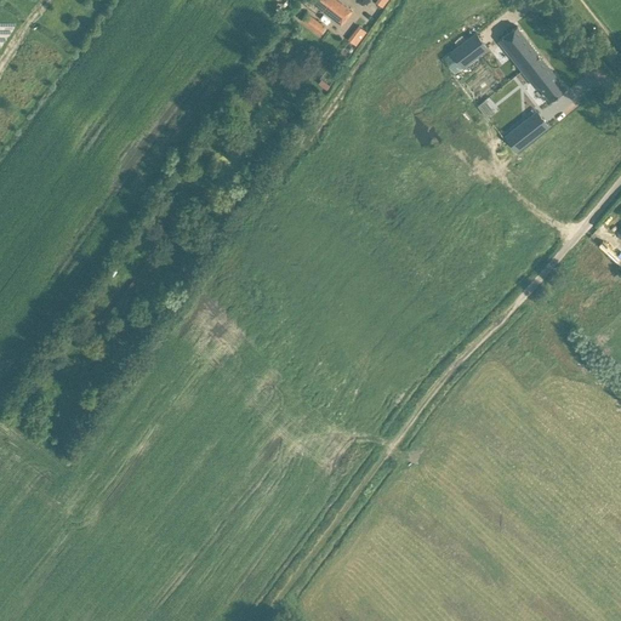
[(308,0),(309,0),(340,26),(352,10),(339,0),(308,0)]
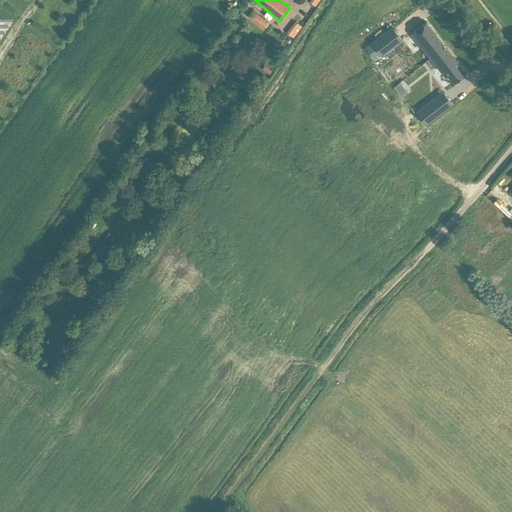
[(249,16),(264,28),(269,22),(253,10),(249,16)]
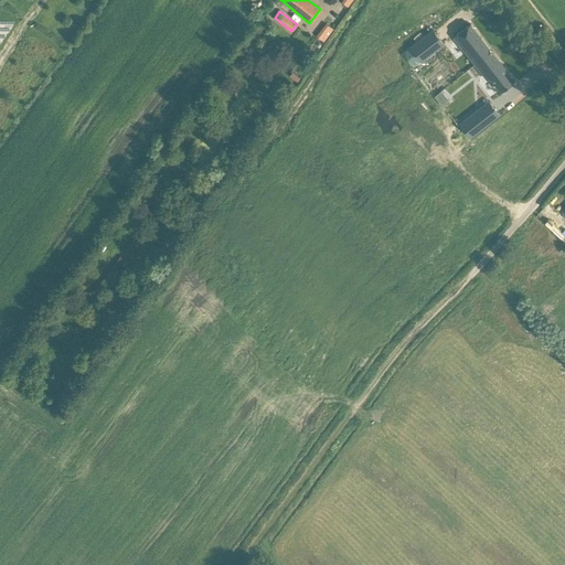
[(327,22),(317,35),(324,41),(334,28),(327,22)]
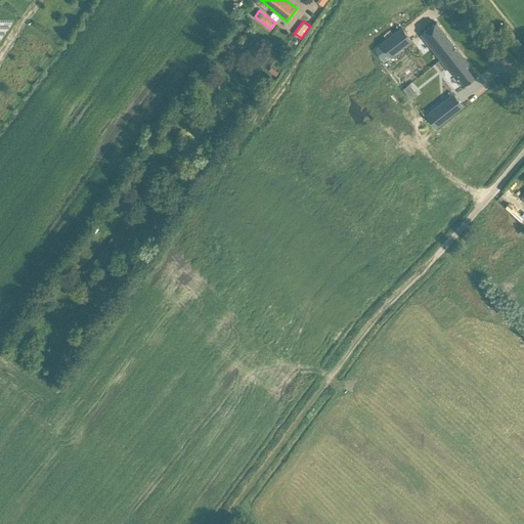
[(442,59),(457,47),(436,22),(421,33),(442,59)]
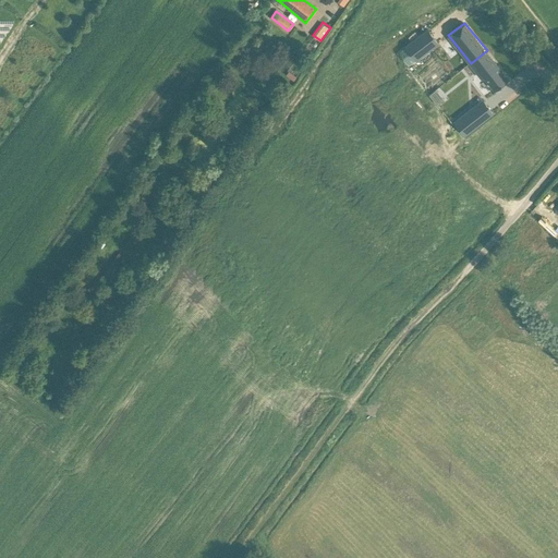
[(420,35),(405,46),(416,59),(431,49),(420,35)]
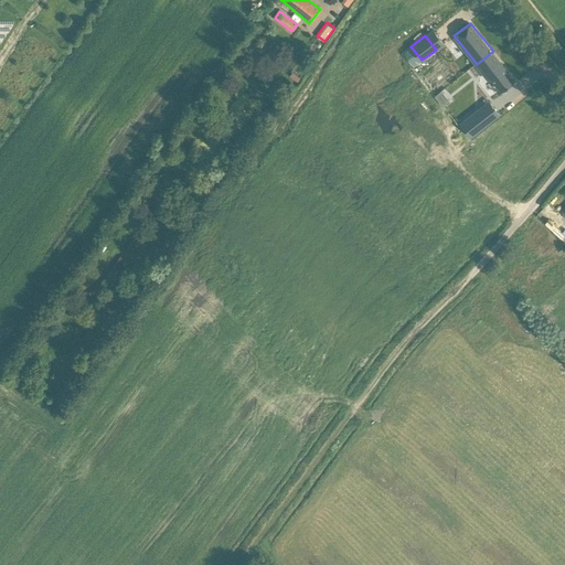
[(422,60),(411,46),(404,52),(414,65),(422,60)]
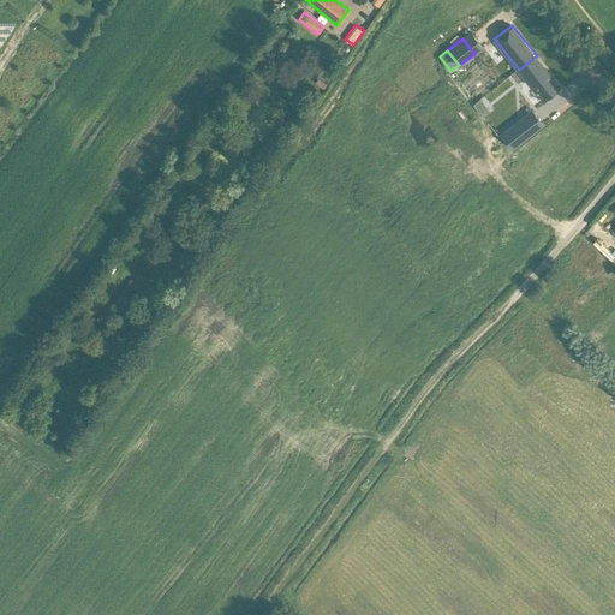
[(537,55),(519,70),(531,85),(535,83),(545,99),(561,87),(537,55)]
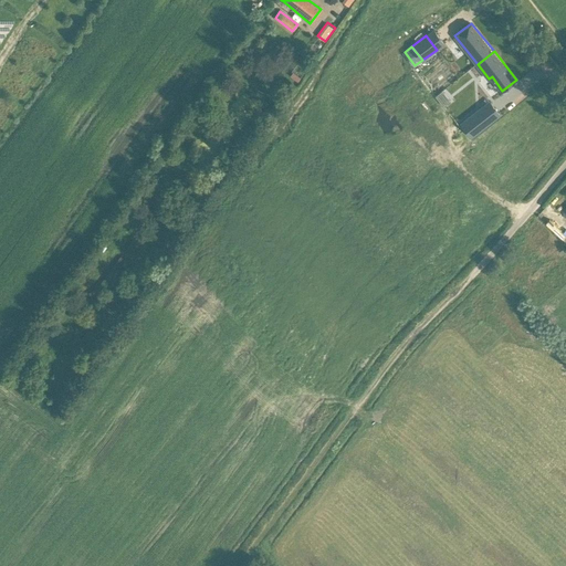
[(436,95),(443,105),(450,100),(442,90),(436,95)]
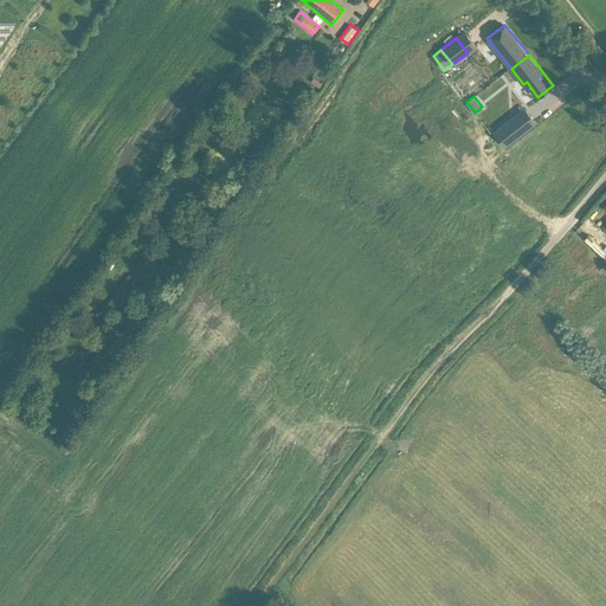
[(516,115),(494,131),(504,147),(527,129),(516,115)]
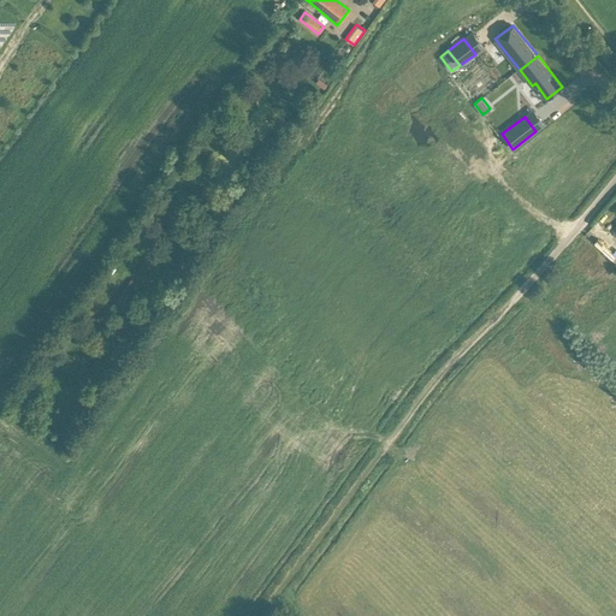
[(431,211),(433,206),(422,199),(419,202),(431,211)]
